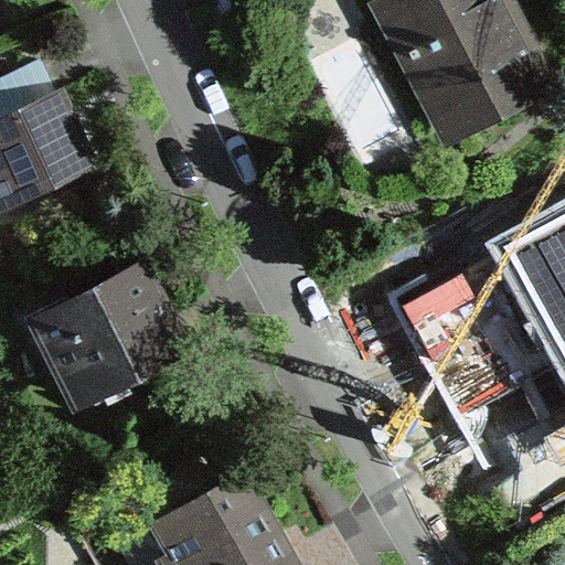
[(564,87),(515,0),(371,0),(366,2),(445,150),(564,87)]
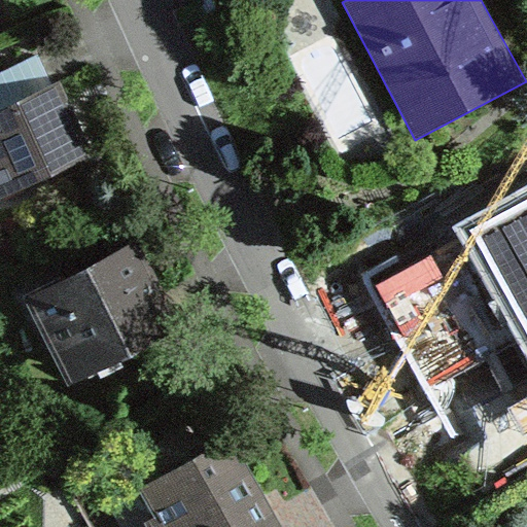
[(0,196),(91,155),(58,82),(0,108),(0,196)]
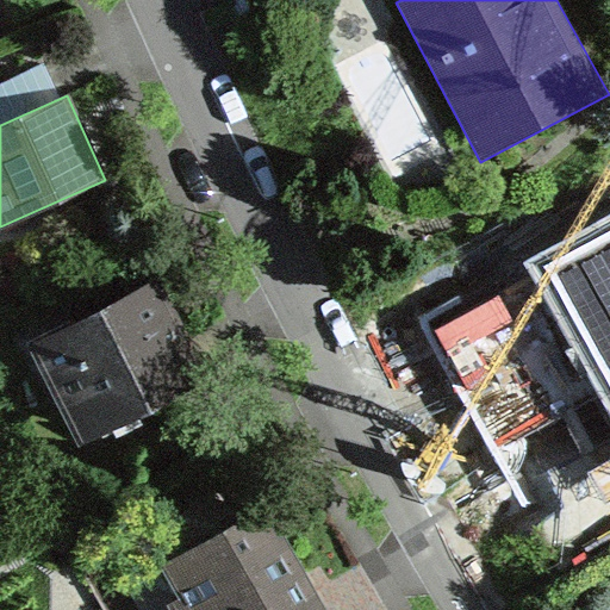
[(609,226),(571,248),(609,322),(609,226)]
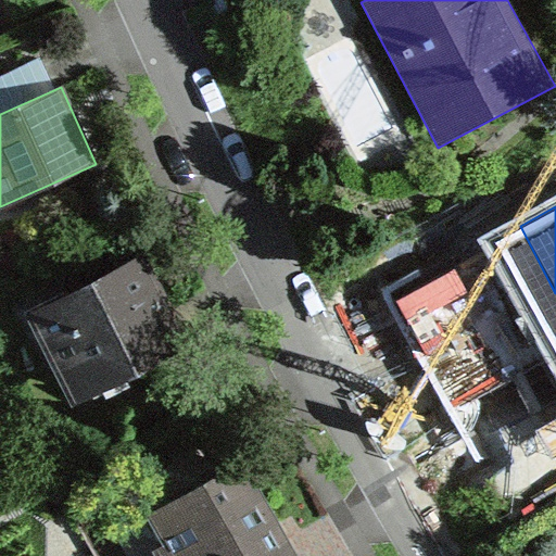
[(149,255),(26,314),(71,407),(180,356),(154,302),(168,295),(149,255)]
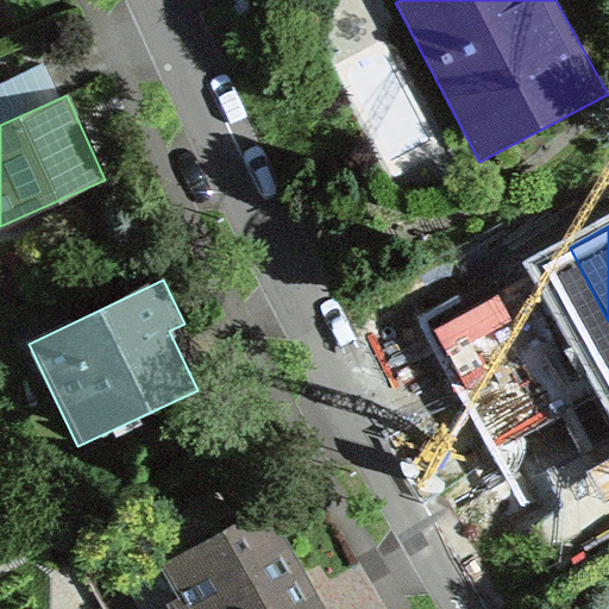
[(328,608),(271,504),(161,565),(176,594),(165,601),(169,608),(328,608)]
